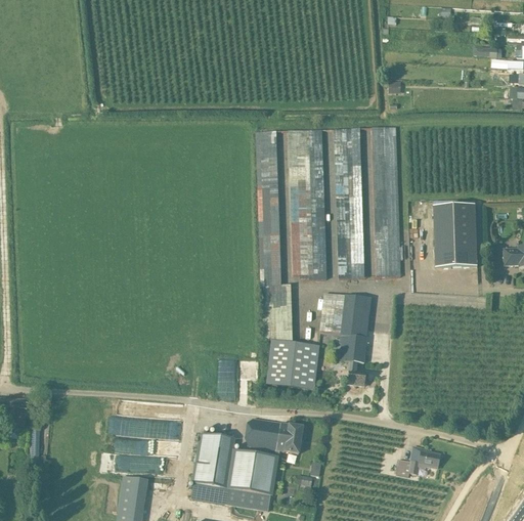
[(509,42),(523,43),(523,35),(510,34),(509,42)]
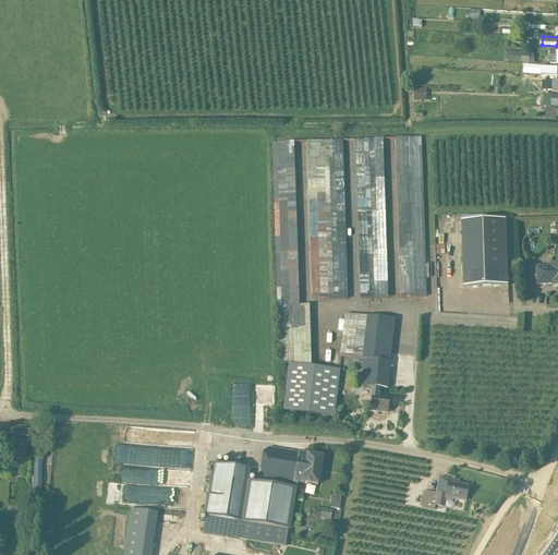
[(505,58),(523,58),(523,48),(505,48),(505,58)]
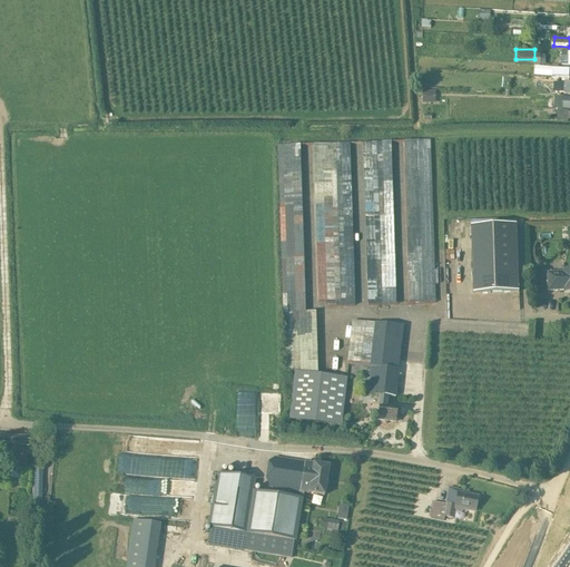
[(436,87),(423,87),(423,99),(436,99),(436,87)]
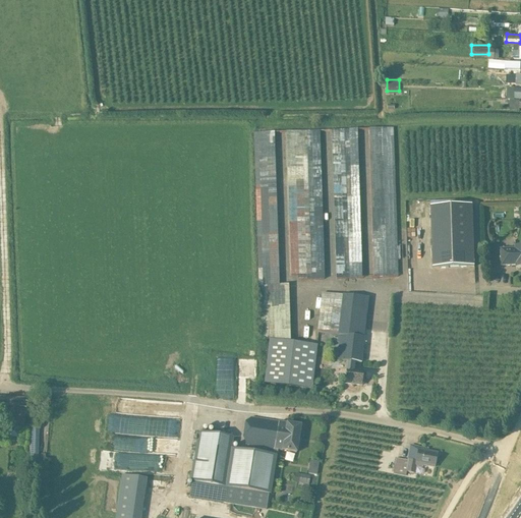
[(398,275),(393,126),(369,127),(373,276),(398,275)]
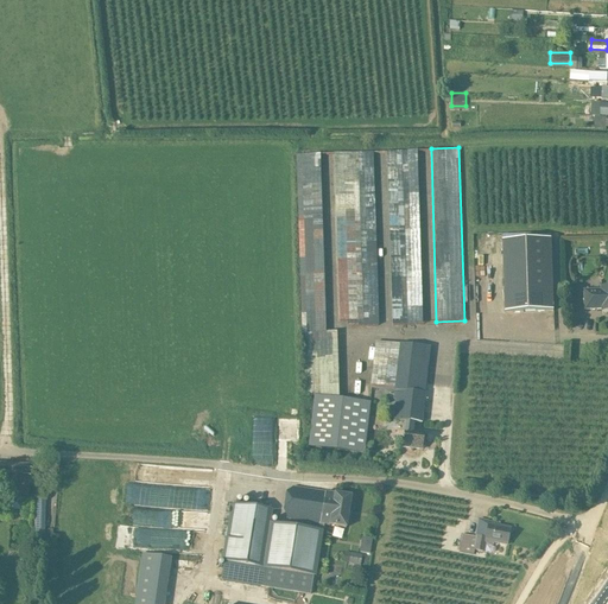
[(423,322),(417,148),(386,150),(393,323),(423,322)]
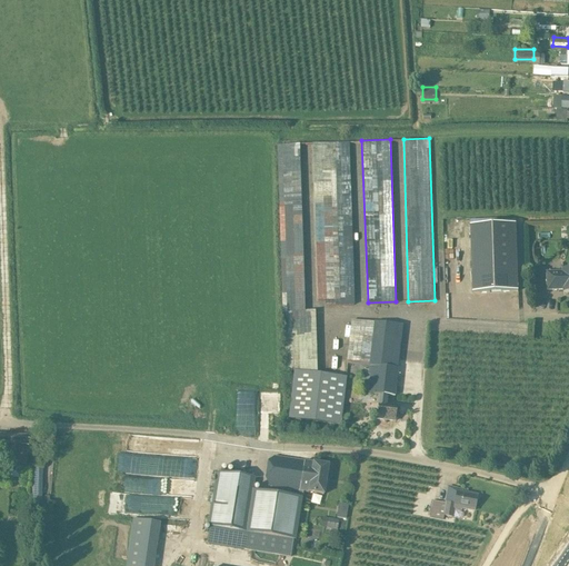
[(355,303),(349,140),(335,141),(312,141),(317,298),(325,298),(326,304),(355,303)]
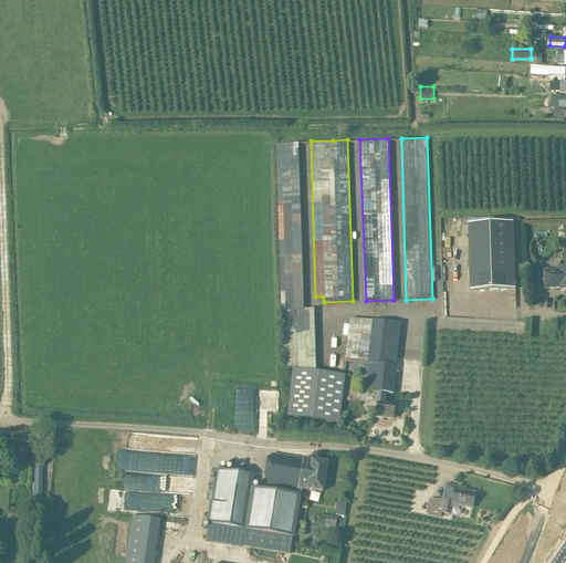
[(286,414),(338,420),(345,373),(315,369),(313,308),(303,308),(297,142),(275,142),(283,366),(292,366),(286,414)]
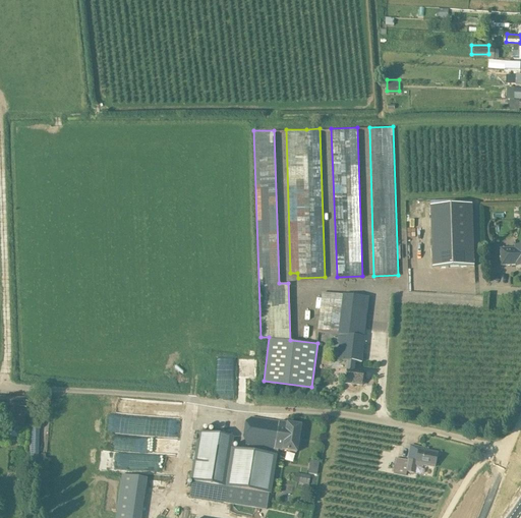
[(474,204),(432,205),(435,266),(475,265),(474,204)]
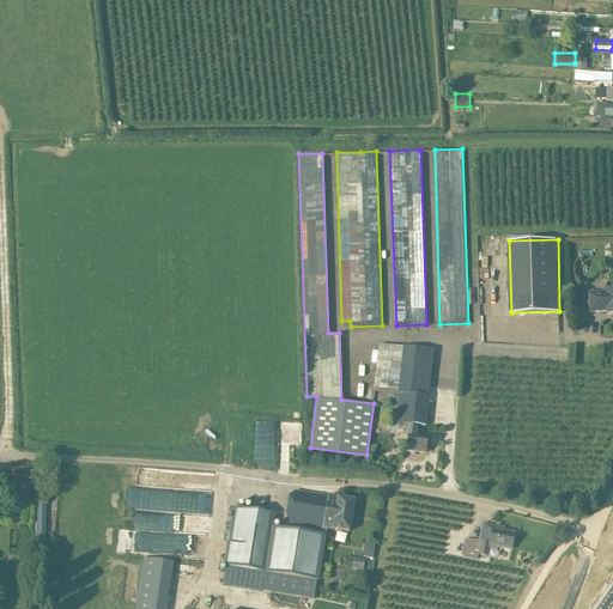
[(612,286),(607,287),(607,290),(590,290),(590,310),(608,309),(608,311),(612,311),(612,286)]
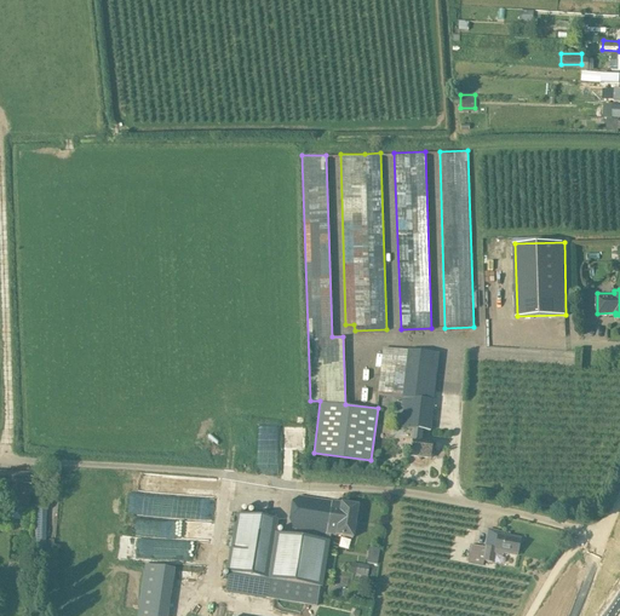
[(431,455),(432,439),(420,438),(422,429),(430,430),(434,398),(432,398),(438,351),(407,347),(407,349),(383,346),(378,393),(401,396),(401,404),(403,404),(401,426),(413,427),(409,453),(431,455)]
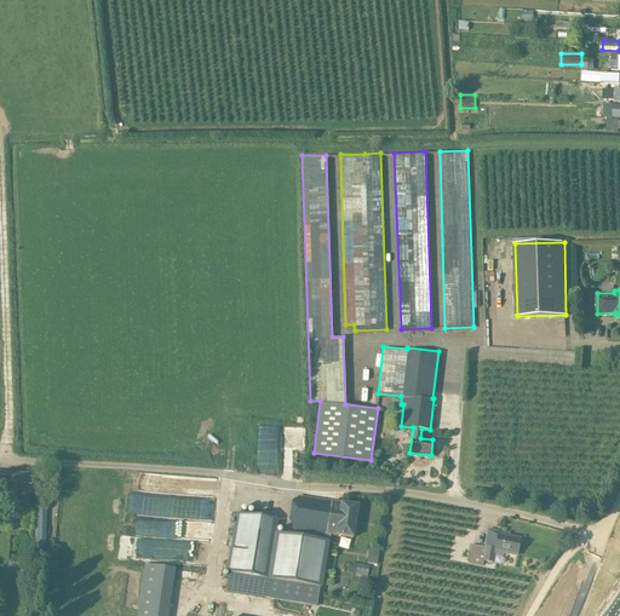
[(0,470),(0,487),(7,488),(6,505),(10,505),(10,516),(22,516),(22,505),(26,505),(27,482),(32,482),(32,472),(7,471),(0,470)]
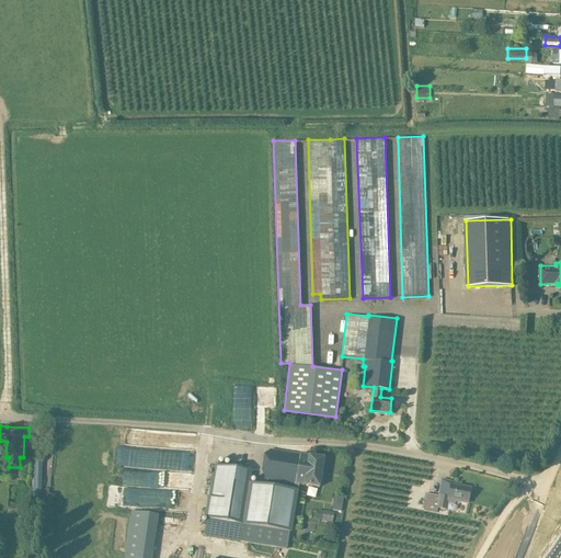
[(194,445),(194,430),(178,430),(176,444),(194,445)]
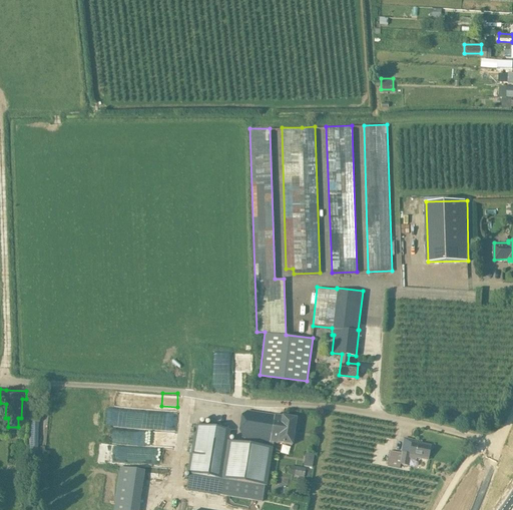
[(216,416),(225,416),(225,407),(216,407),(216,416)]
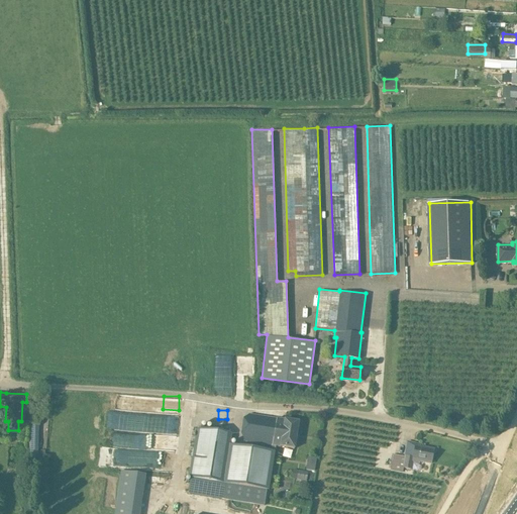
[(275,444),(294,447),(298,420),(250,412),(246,439),(272,443),(271,446),(269,446),(269,448),(274,449),(275,444)]
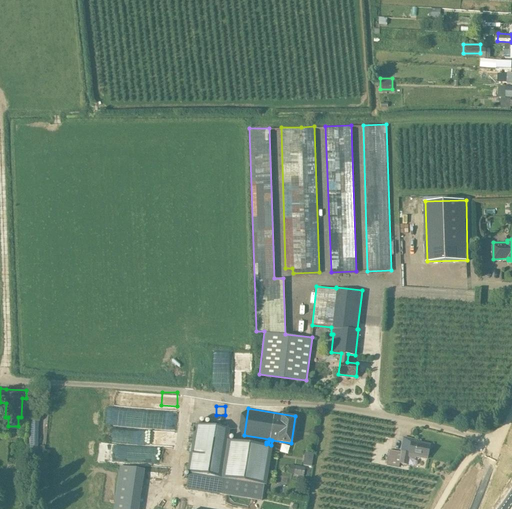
[(30,419),(29,452),(38,452),(39,419),(30,419)]
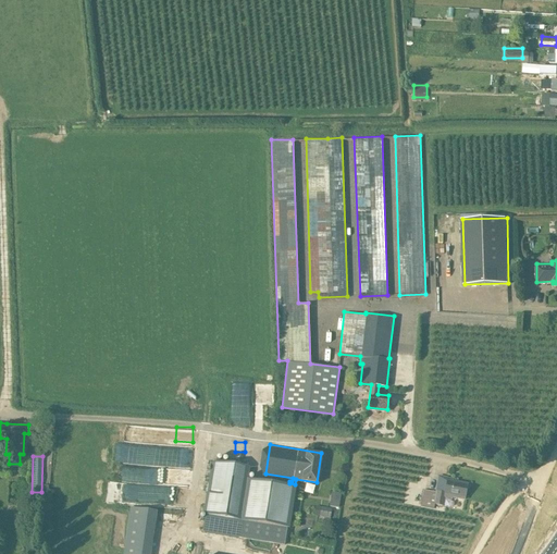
[(250,466),(212,459),(203,513),(289,526),(296,485),(249,477),(250,466)]
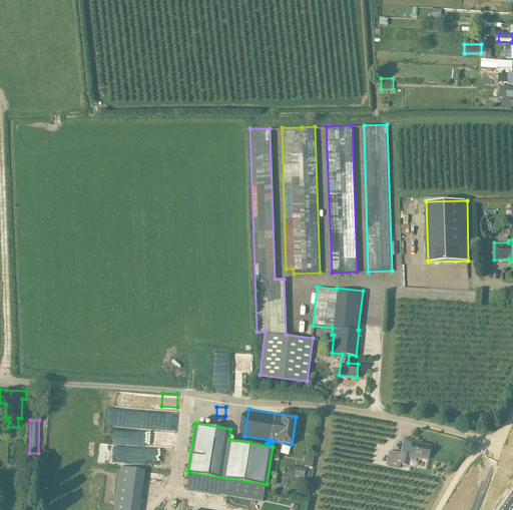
[(409,456),(415,457),(415,455),(427,457),(430,444),(418,442),(418,440),(412,438),(409,452),(402,451),(400,462),(408,463),(409,456)]
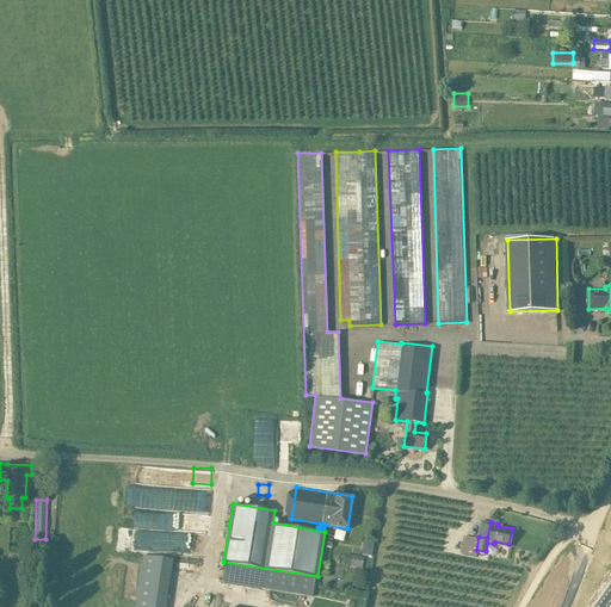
[(463,547),(462,551),(475,553),(475,550),(477,537),(466,534),(463,547)]
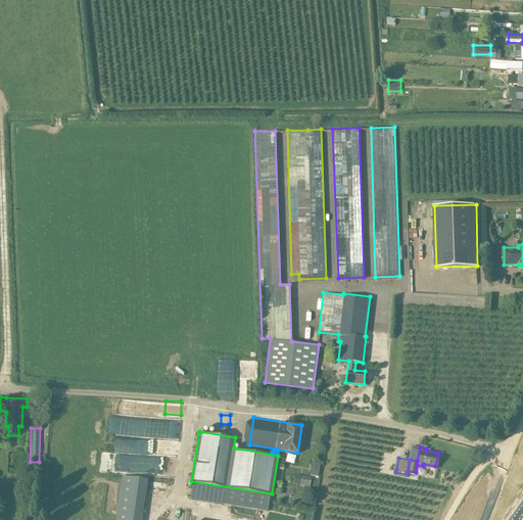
[(311,472),(320,473),(321,460),(312,459),(311,472)]
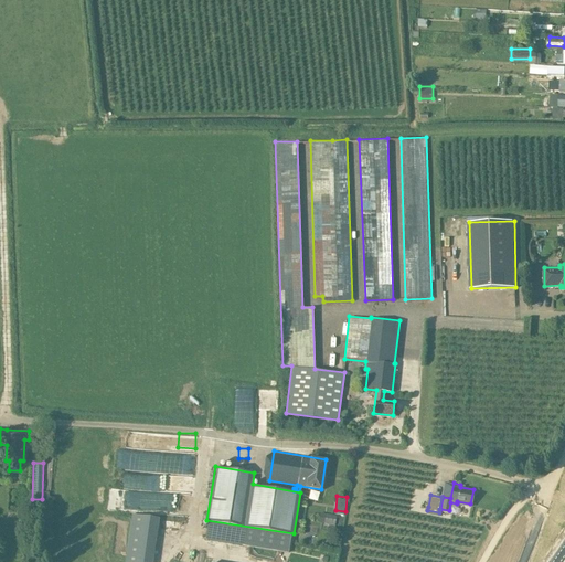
[(152,561),(159,517),(131,512),(125,561),(152,561)]
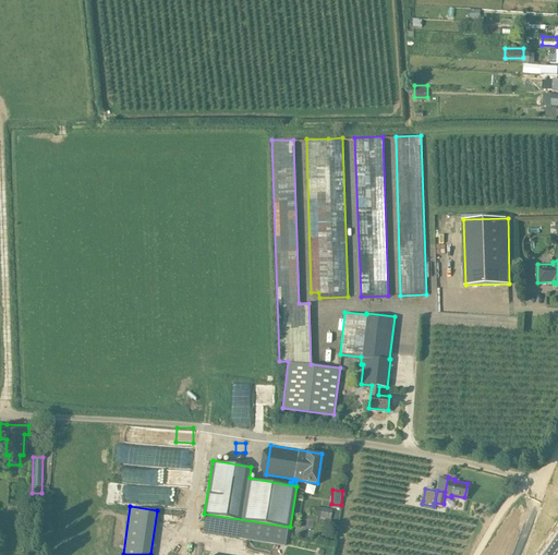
[(320,515),(331,517),(332,507),(322,506),(320,515)]
